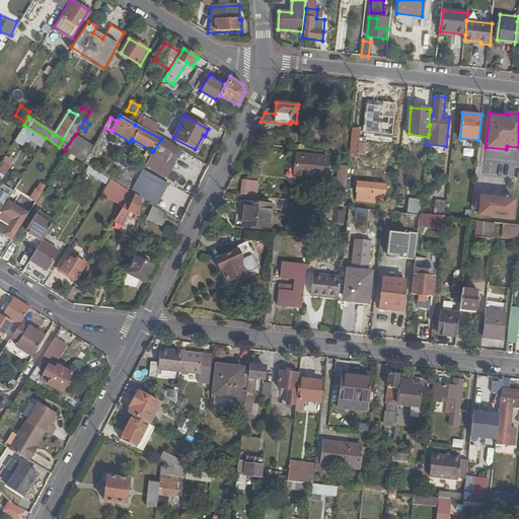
[(368,129),(353,128),(350,153),(365,154),(368,129)]
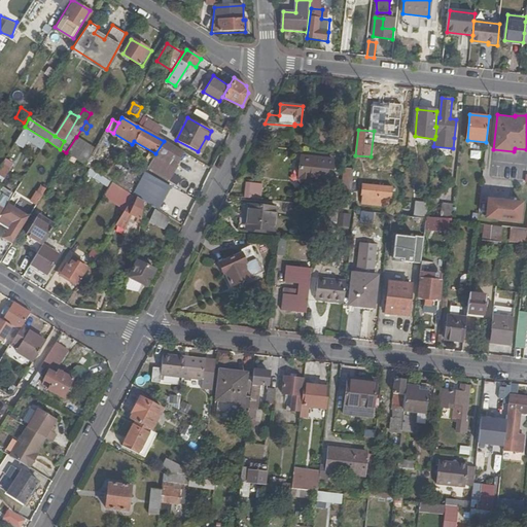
[(66,152),(68,154),(85,166),(95,150),(96,148),(76,137),(66,152)]
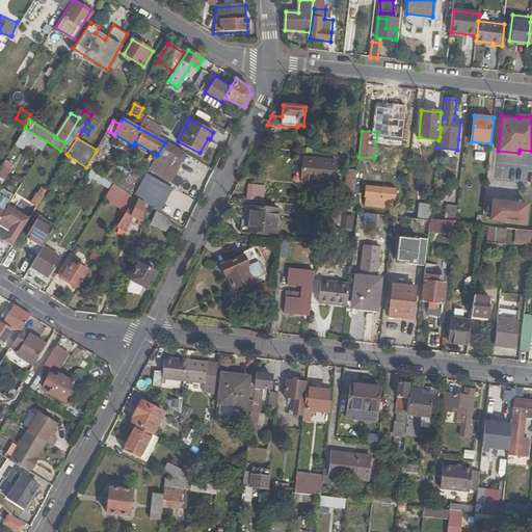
[(202,154),(210,139),(208,138),(200,153),(202,154)]
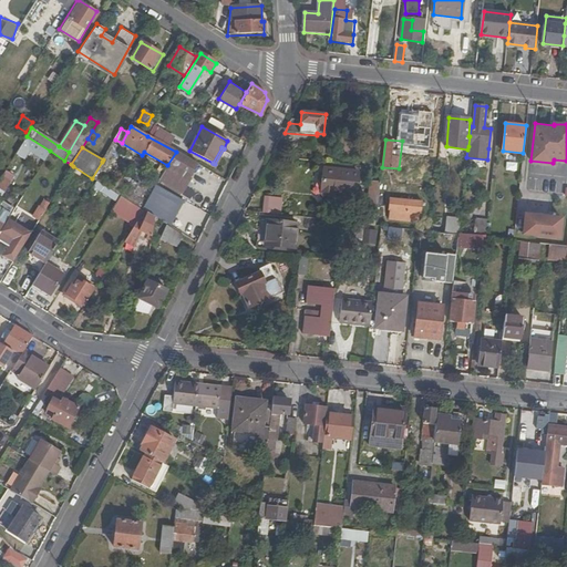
[(189,177),(197,164),(176,152),(167,165),(162,175),(172,181),(168,185),(183,194),(192,178),(189,177)]
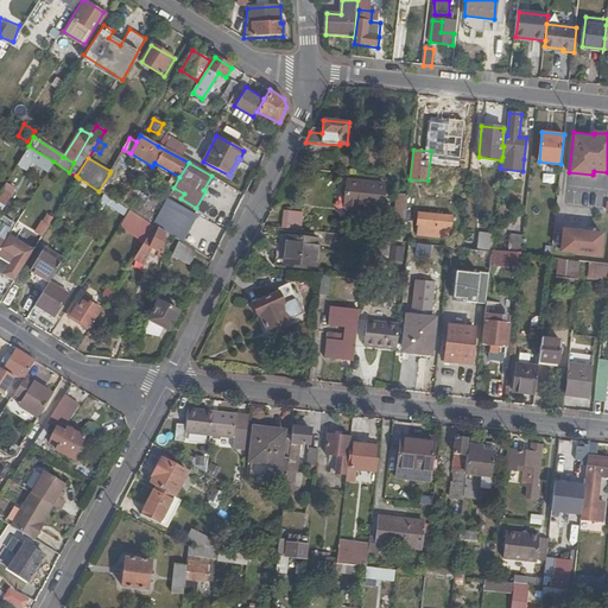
[(115,177),(109,173),(99,191),(103,194),(109,185),(111,185),(115,177)]
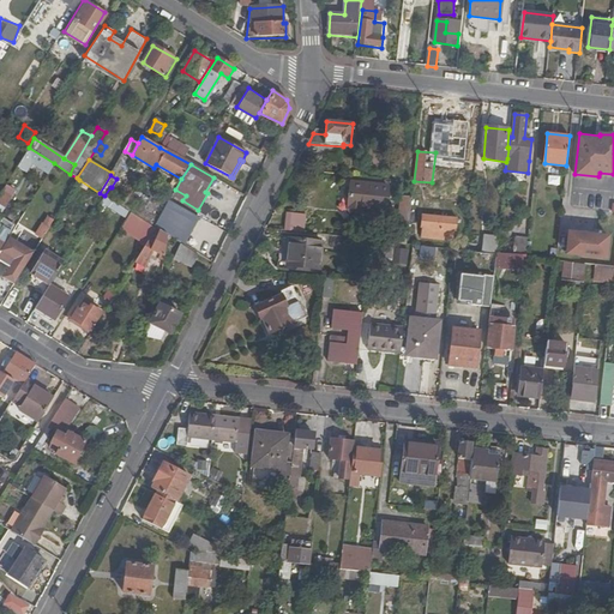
[(390,185),(349,180),(347,206),(386,211),(390,185)]
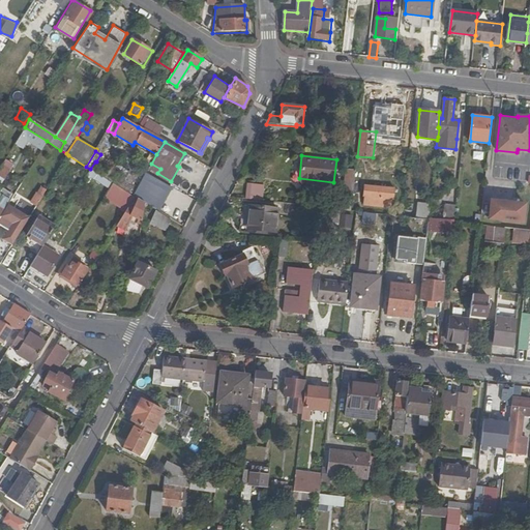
[(3,164),(0,168),(0,175),(5,179),(11,169),(3,164)]
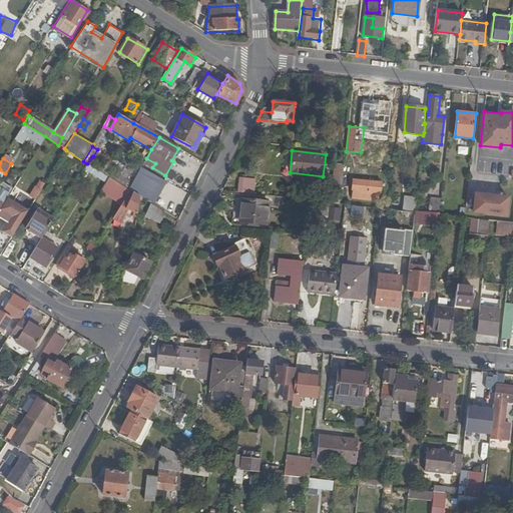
[(84,169),(105,183),(109,177),(104,174),(87,163),(84,169)]
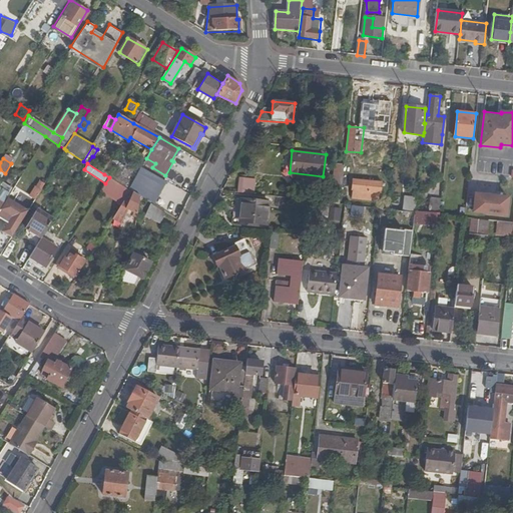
[(340,204),(344,165),(336,165),(332,193),(334,193),(332,203),(340,204)]
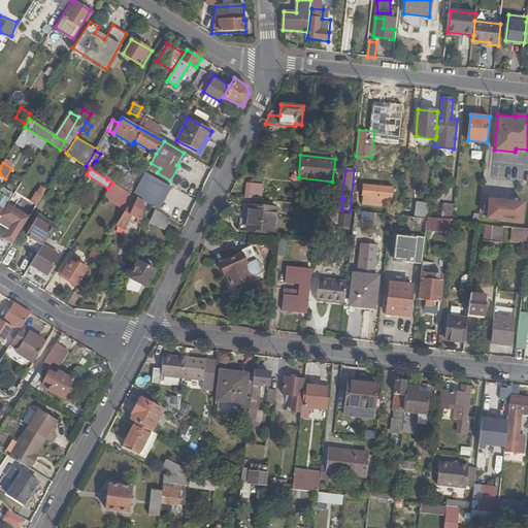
[(169,186),(144,172),(136,189),(132,195),(134,196),(143,201),(157,208),(169,186)]
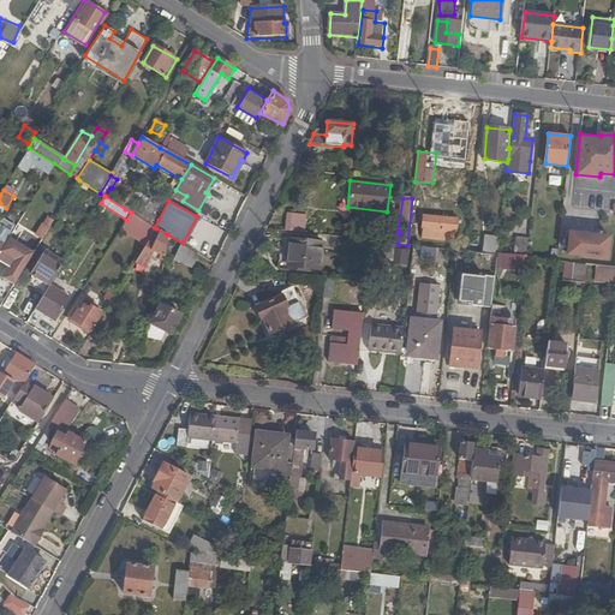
[(125,209),(131,213),(154,227),(159,220),(130,202),(125,209)]
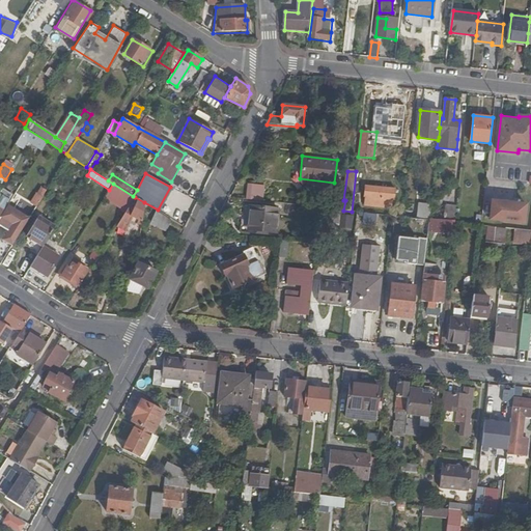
[(103,199),(124,213),(135,197),(133,196),(113,184),(109,190),(103,199)]
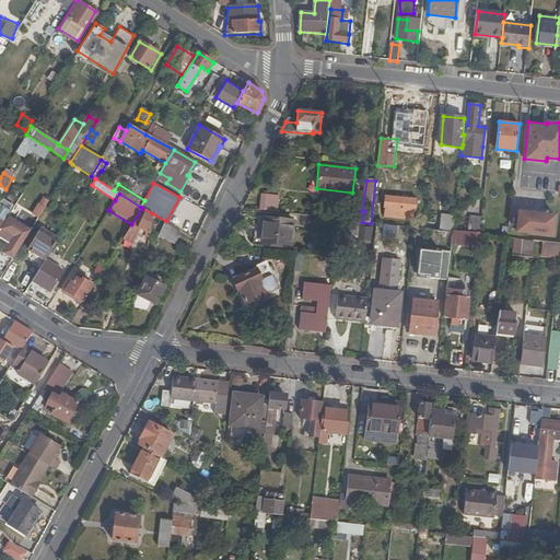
[(31,213),(37,218),(48,200),(42,196),(31,213)]
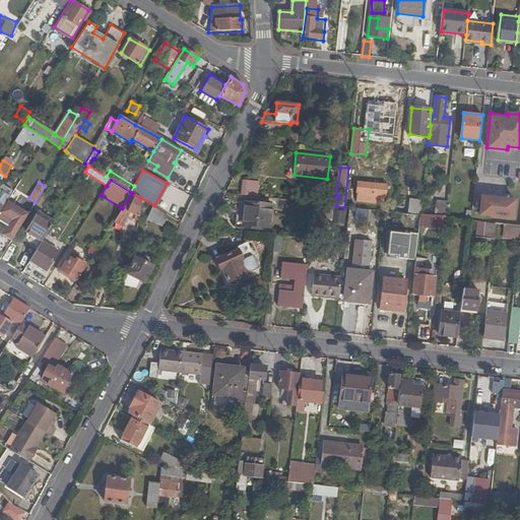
[(257,194),(257,184),(241,183),(241,193),(257,194)]
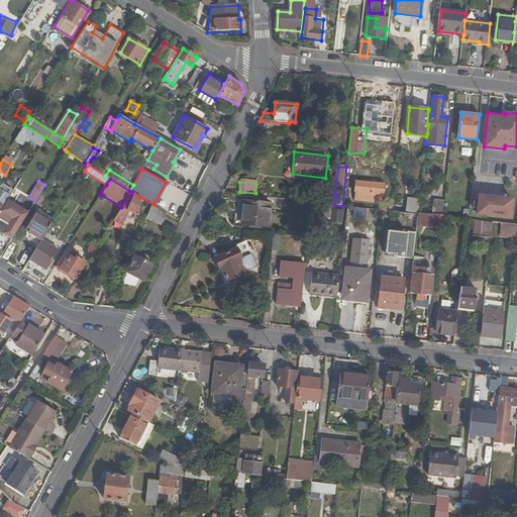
[(12,189),(3,183),(0,187),(0,191),(7,196),(12,189)]
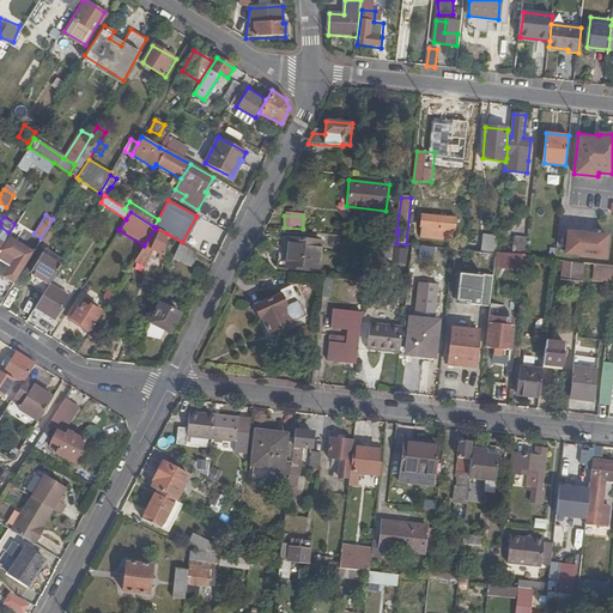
[(455,225),(431,222),(431,223),(423,222),(422,242),(450,246),(451,236),(454,236),(455,225)]
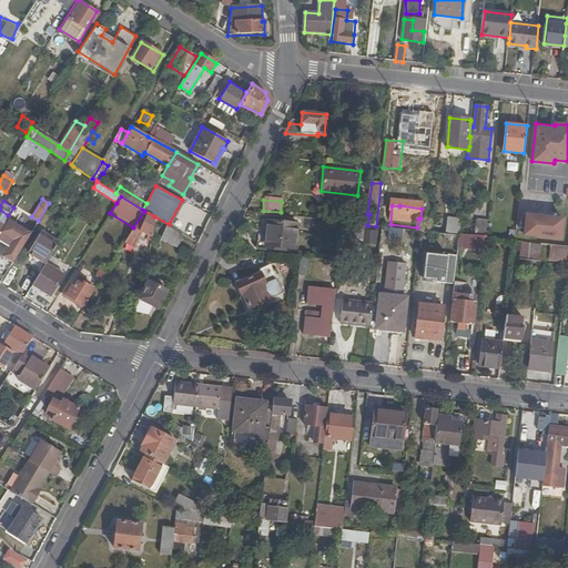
[(148,236),(154,216),(144,211),(133,227),(124,242),(133,247),(141,233),(148,236)]
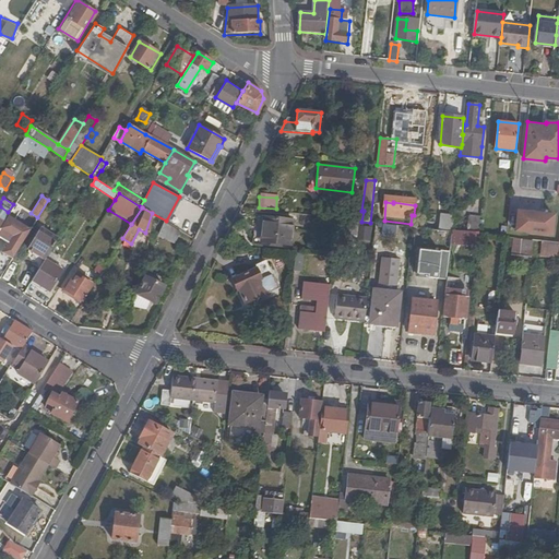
[(555,217),(518,213),(515,233),(551,237),(555,217)]
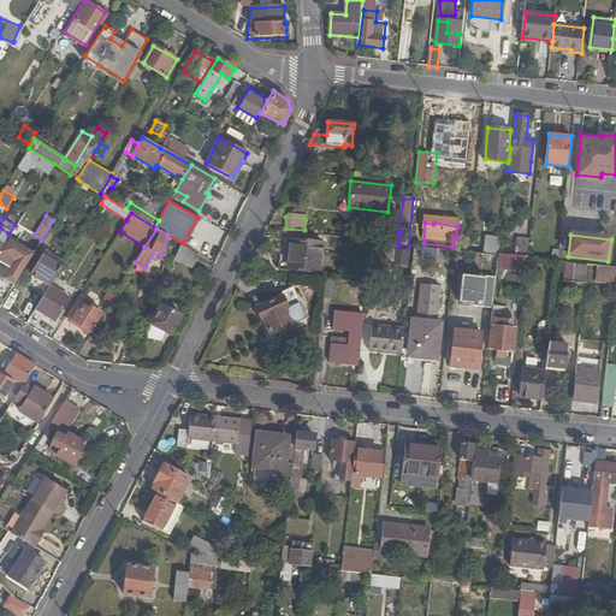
[(484,254),(498,256),(498,254),(499,238),(485,236),(484,254)]
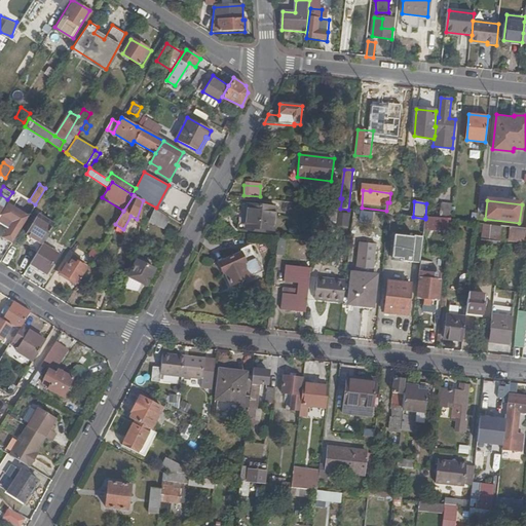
[(450,218),(452,203),(441,202),(439,218),(448,218),(450,218)]
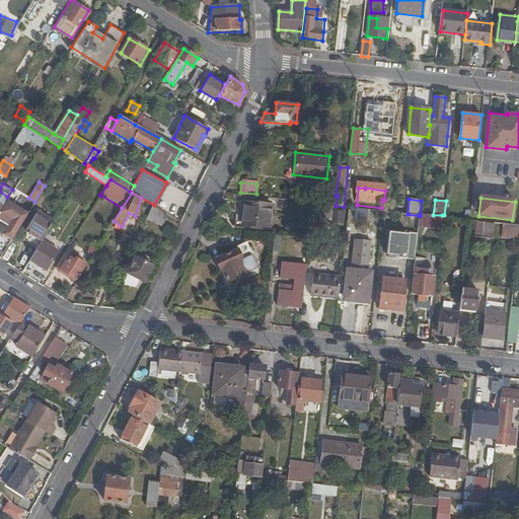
[(11,241),(28,215),(8,202),(0,215),(0,221),(8,227),(3,235),(11,241)]
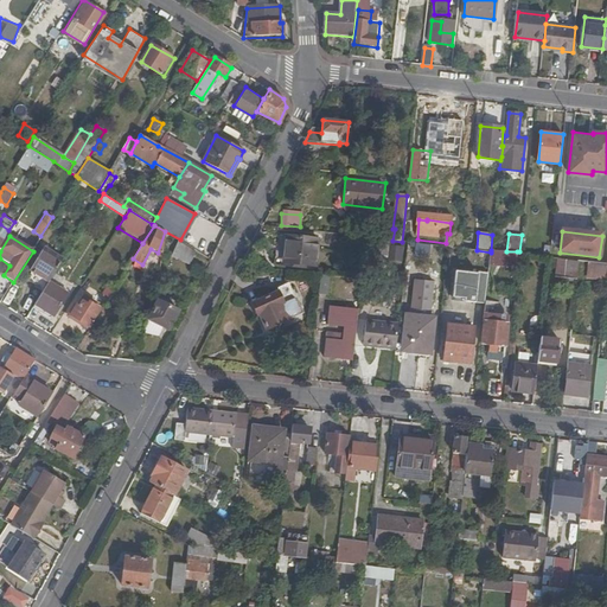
[(287,237),(283,264),(315,268),(318,241),(287,237)]
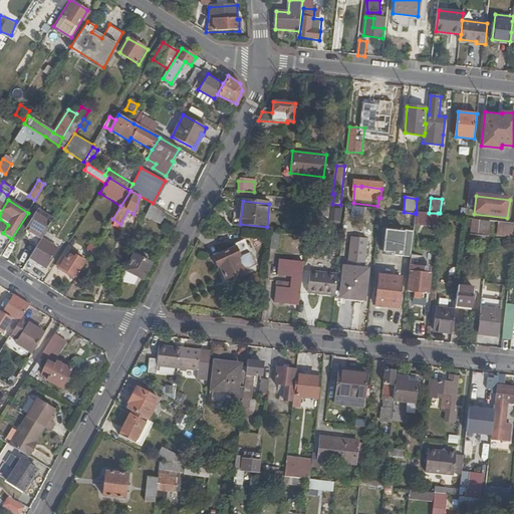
[(331,204),(311,202),(309,217),(328,218),(331,204)]
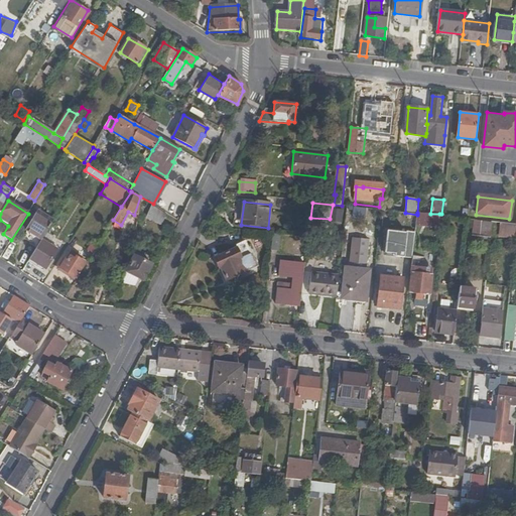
[(160,224),(165,214),(152,206),(146,217),(160,224)]
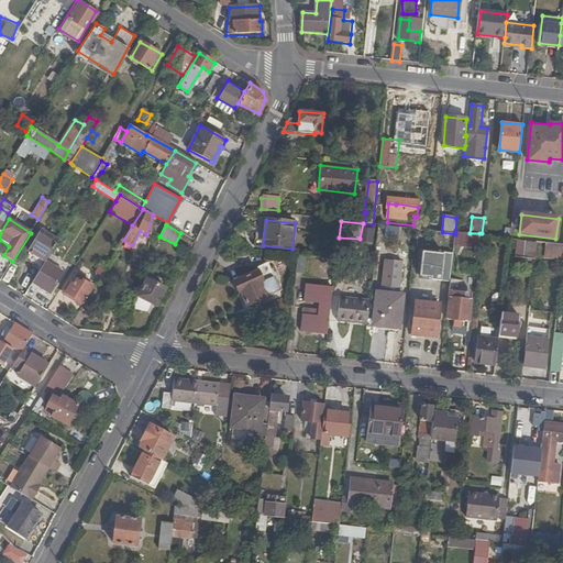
[(44,263),(57,242),(40,231),(26,252),(28,252),(44,263)]
